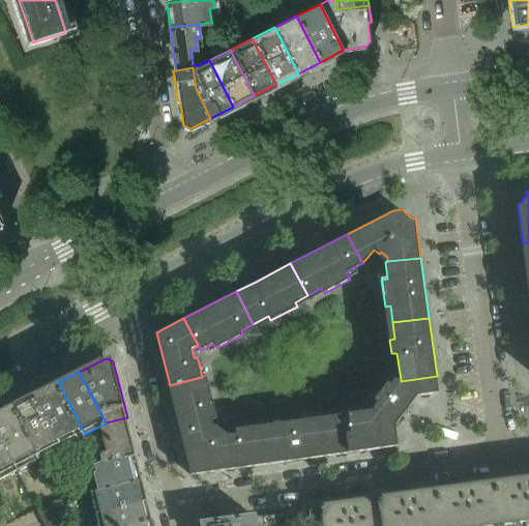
[(374,405),(375,414),(377,414),(382,446),(399,444),(395,424),(418,393),(439,390),(437,376),(401,381),(401,379),(394,380),(390,384),(388,383),(375,400),(377,402),(374,405)]
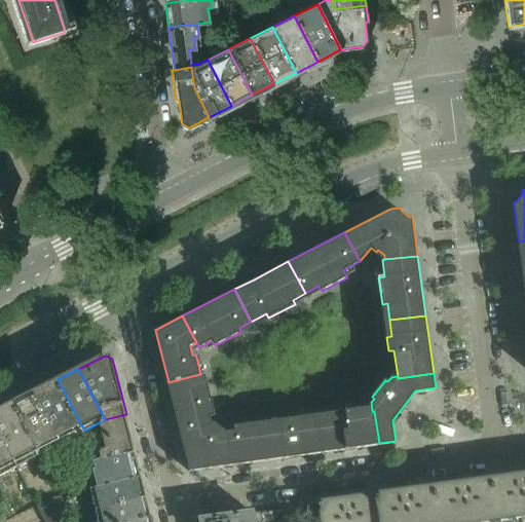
[(200,374),(169,382),(185,447),(211,442),(220,426),(215,423),(214,424),(211,416),(216,415),(209,389),(204,390),(200,374)]
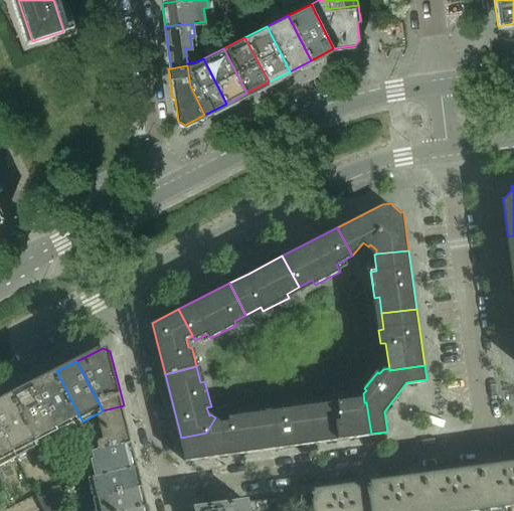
[(56,371),(34,383),(60,434),(71,453),(91,442),(82,421),(56,371)]
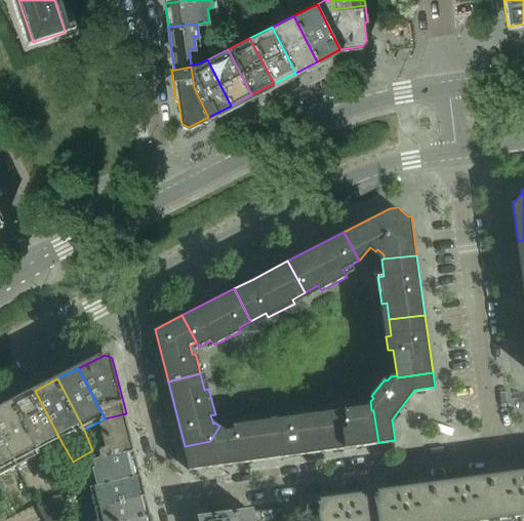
[(35,391),(13,401),(40,453),(62,442),(35,391)]
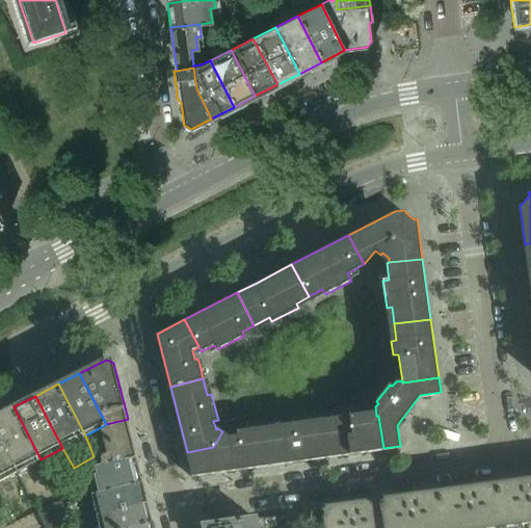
[(14,406),(0,413),(0,434),(19,471),(41,459),(14,406)]
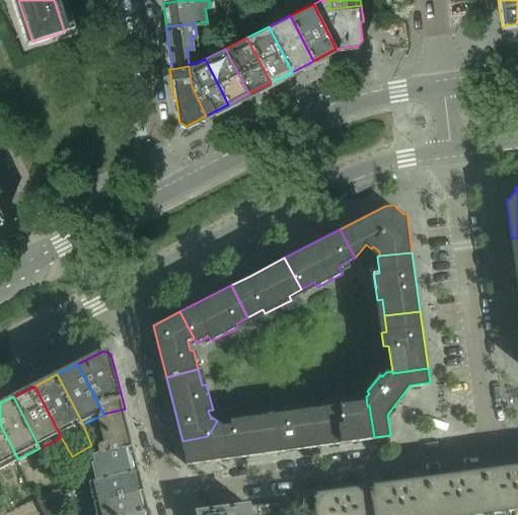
[(330,411),(315,413),(319,444),(374,437),(369,406),(367,406),(354,408),(354,403),(329,407),(330,411)]
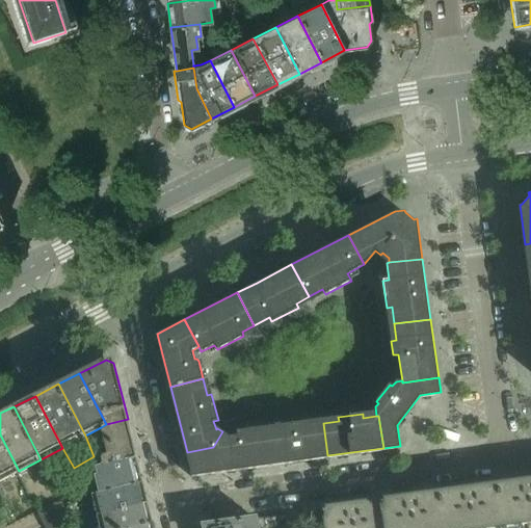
[(137,455),(128,419),(106,424),(101,427),(108,453),(105,453),(103,458),(105,464),(137,455)]
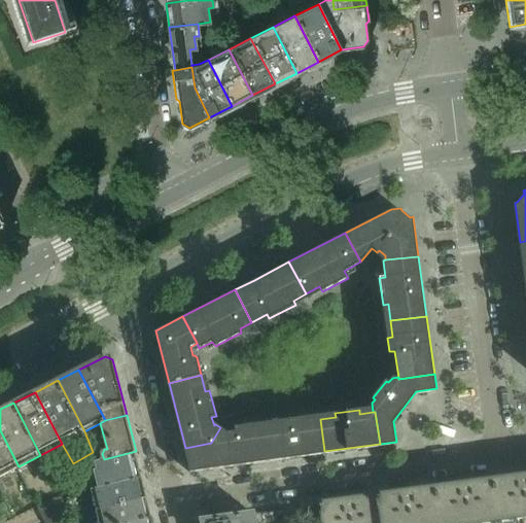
[(280,425),(264,427),(268,459),(324,451),(320,419),(304,421),(303,417),(280,420),(280,425)]
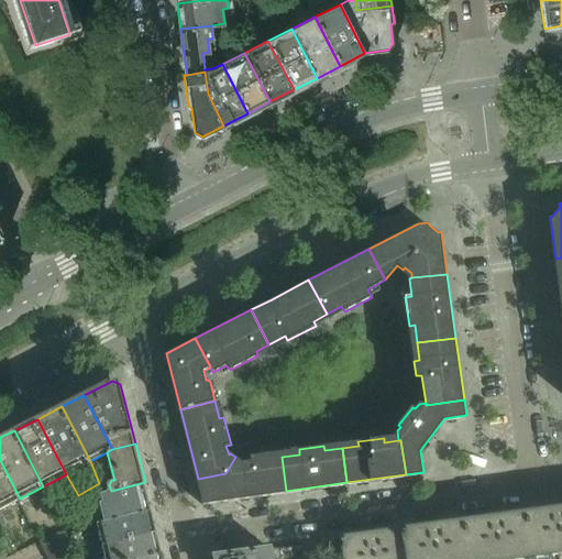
[(241,462),(235,457),(226,473),(198,479),(204,502),(286,491),(282,457),(266,459),(265,453),(252,456),(253,460),(241,462)]
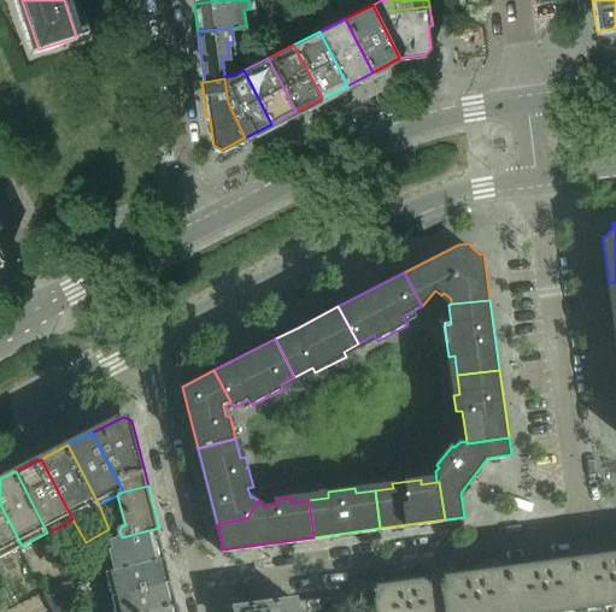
[(0,504),(0,557),(22,546),(0,504)]
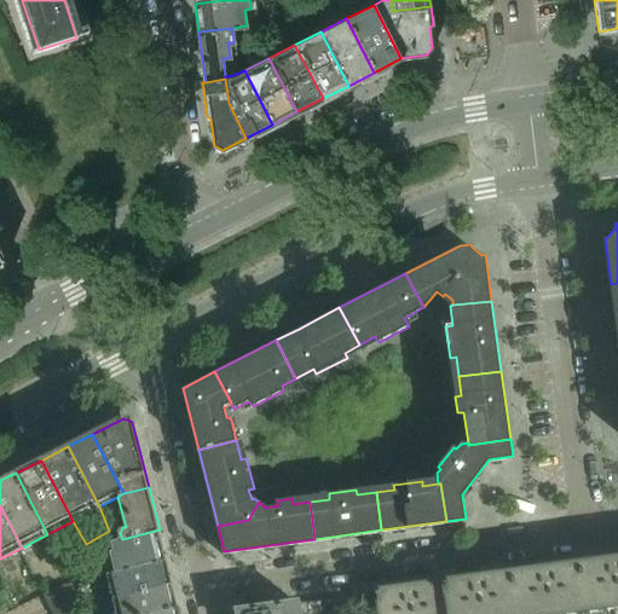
[(160,529),(122,539),(113,542),(114,549),(111,550),(116,569),(166,557),(160,529)]
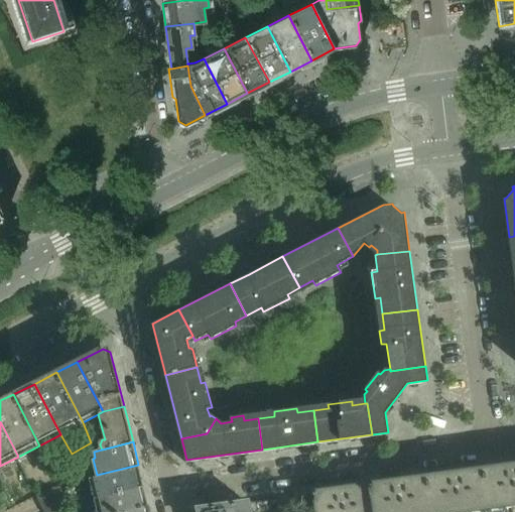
[(514,482),(512,464),(484,468),(489,509),(514,504),(514,482)]
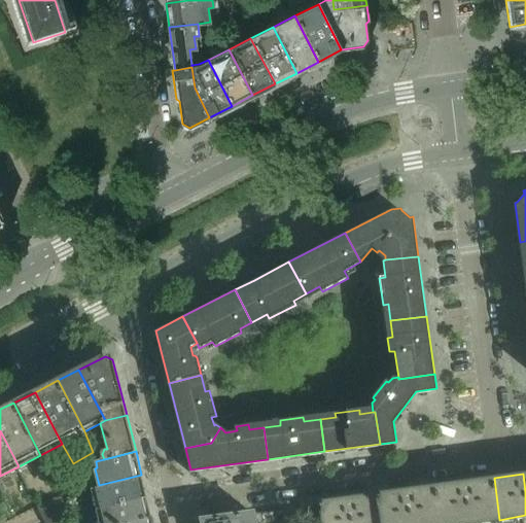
[(141,475),(99,485),(91,487),(96,508),(146,495),(141,475)]
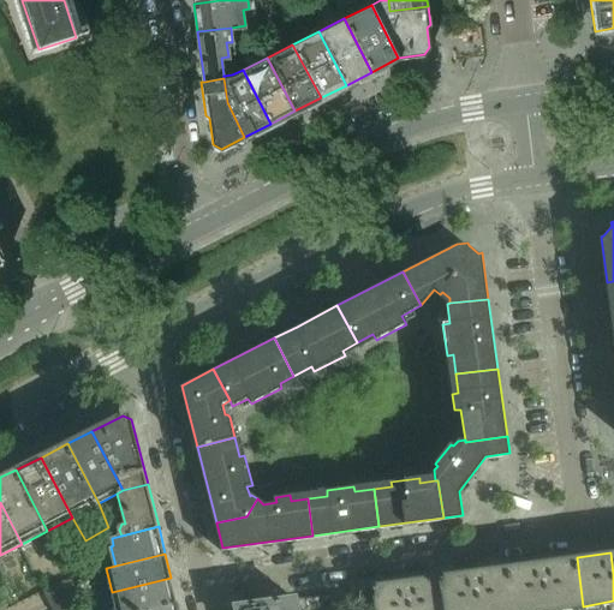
[(577,557),(543,562),(549,609),(554,609),(583,606),(577,557)]
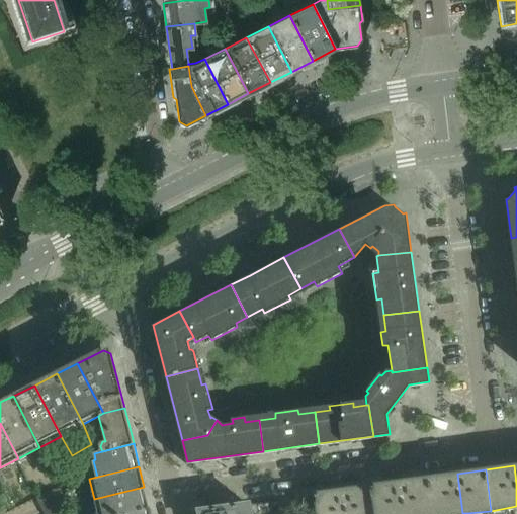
[(462,513),(457,474),(429,478),(433,513),(462,513)]
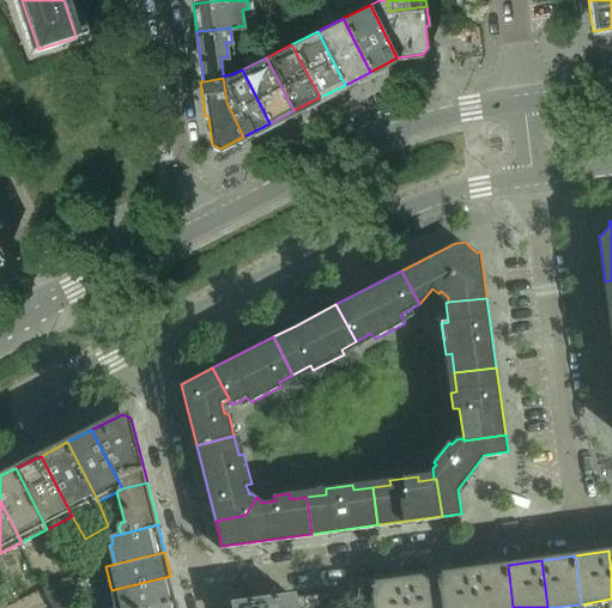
[(513,607),(508,565),(474,570),(479,607),(513,607)]
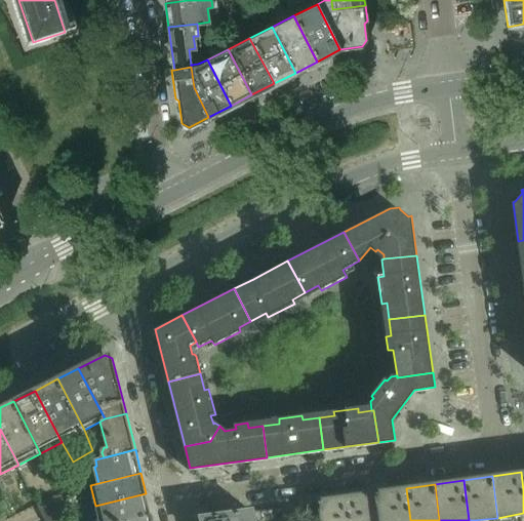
[(410,520),(406,488),(377,492),(380,520),(410,520)]
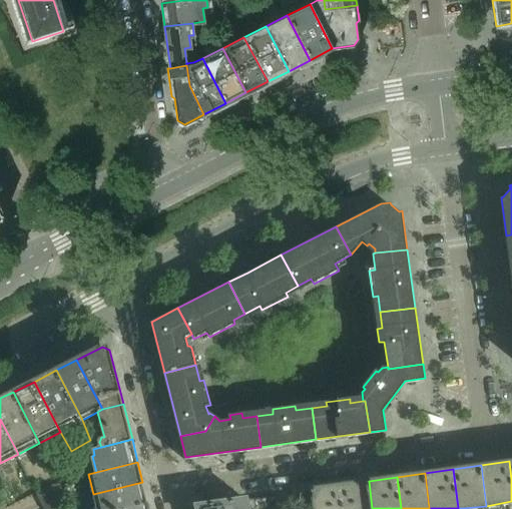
[(372,508),(369,481),(340,485),(343,508),(372,508)]
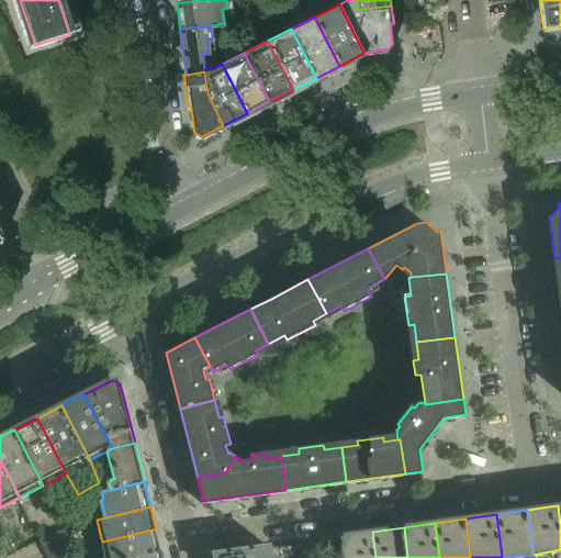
[(156,528),(102,542),(105,557),(124,557),(161,549),(156,528)]
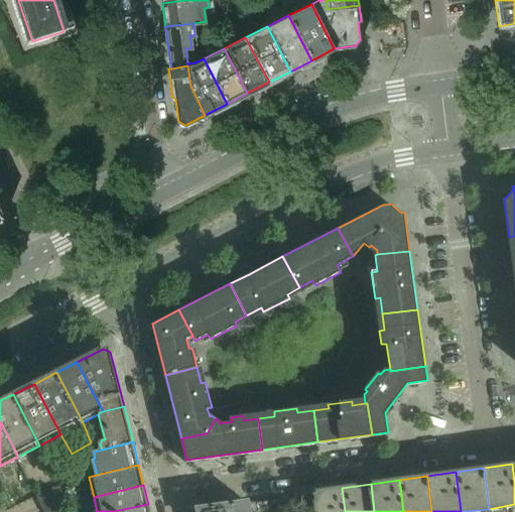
[(46,511),(47,511),(59,506),(50,486),(37,493),(46,511)]
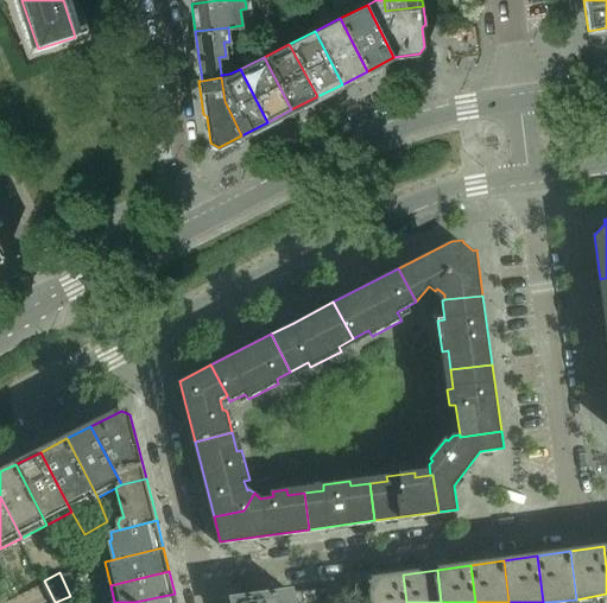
[(406,602),(403,575),(370,578),(372,602),(406,602)]
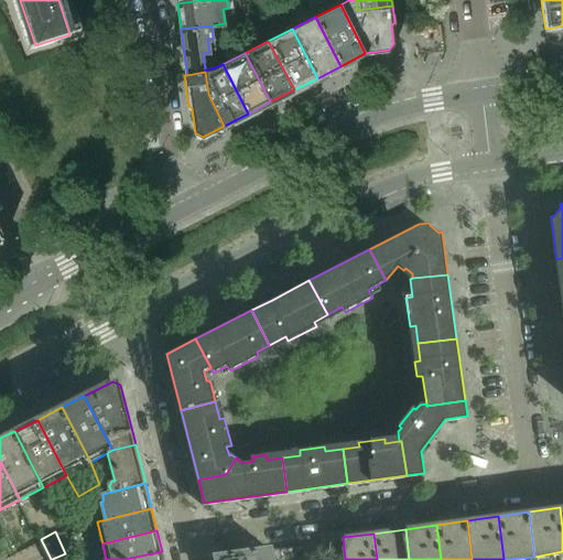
[(274,559),(271,547),(217,555),(217,559),(274,559)]
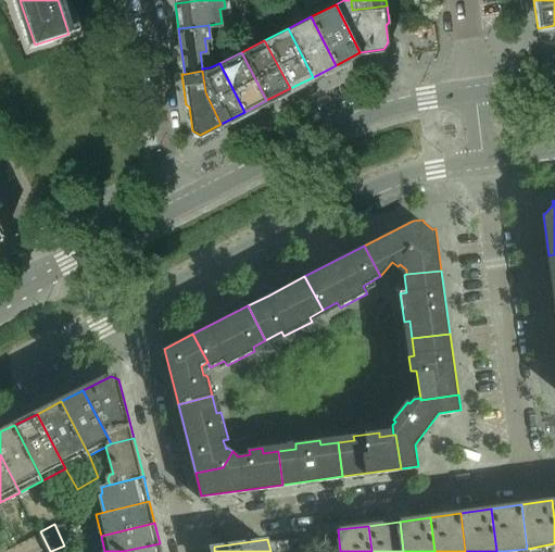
[(299,551),(317,548),(315,541),(298,546),(299,551)]
